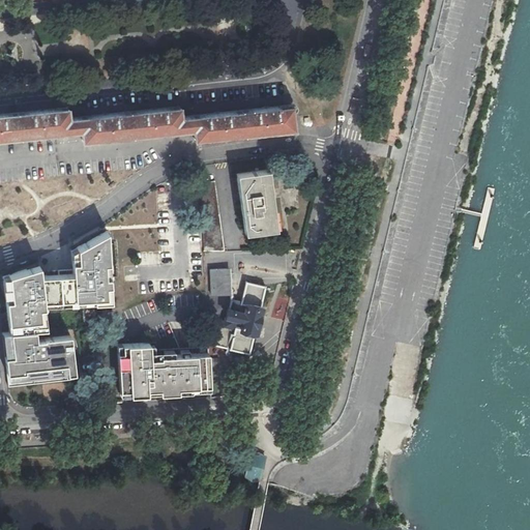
[(194,140),(293,128),(290,106),(270,108),(200,116),(180,118),(178,107),(156,110),(91,117),(74,119),(76,131),(81,130),(82,141),(193,128),(194,140)]
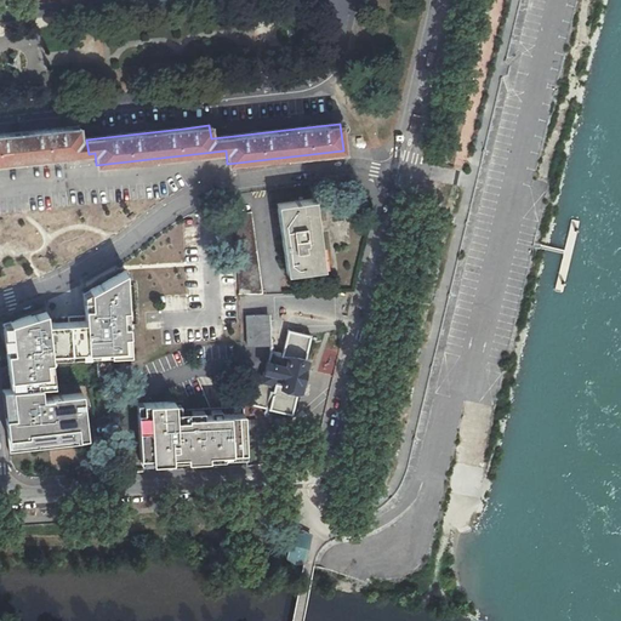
[(0,163),(89,154),(86,140),(80,140),(78,127),(60,129),(0,135),(0,163)]
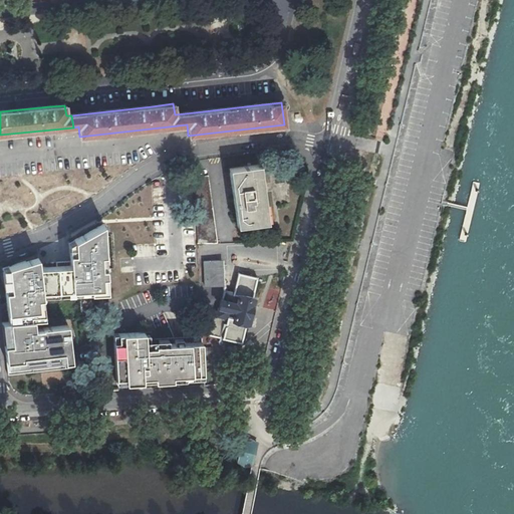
[(233,175),(242,232),(273,227),(263,170),(233,175)]
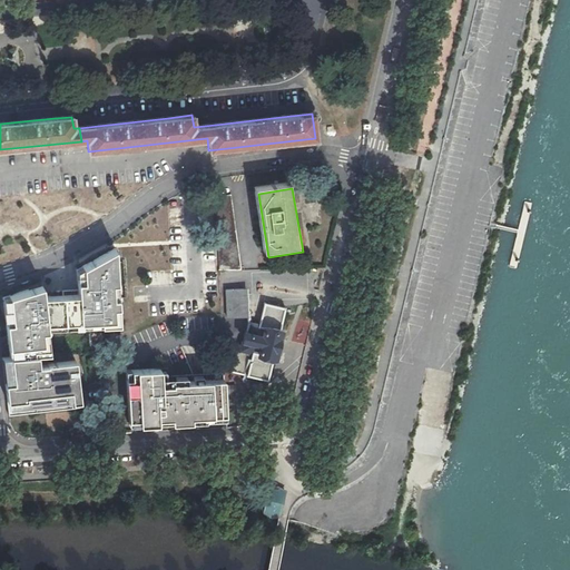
[(215,197),(216,238),(218,272),(241,269),(229,197),(215,197)]
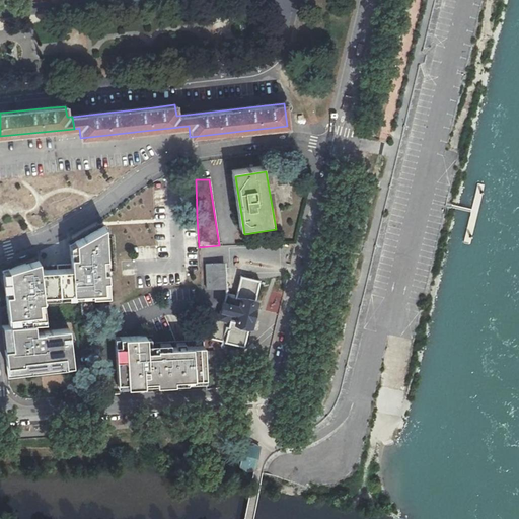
[(179,189),(180,197),(195,196),(194,188),(179,189)]
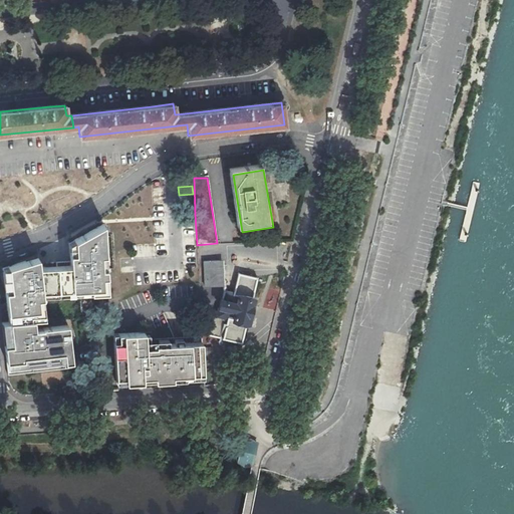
[(7,322),(0,323),(5,374),(70,368),(65,325),(32,328),(32,320),(43,320),(42,292),(89,288),(89,293),(105,291),(100,223),(66,244),(68,266),(36,267),(35,258),(1,269),(7,322)]
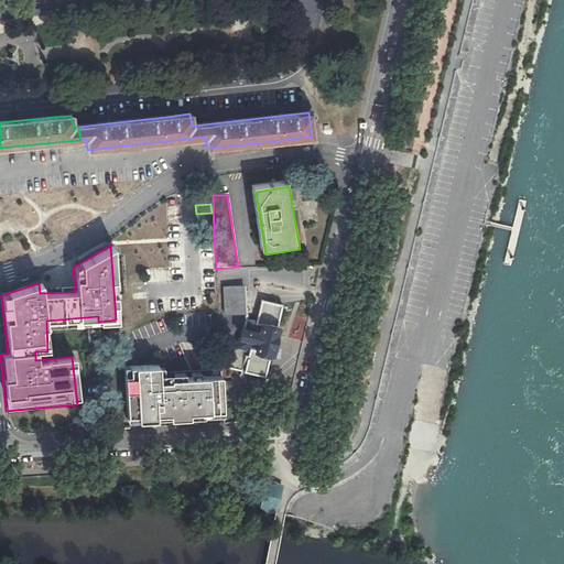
[(223,284),(224,312),(242,311),(242,320),(237,344),(230,342),(225,366),(263,376),(270,354),(271,354),(278,327),(275,327),(282,304),(261,299),(256,322),(248,320),(247,305),(242,305),(241,283),(223,284)]
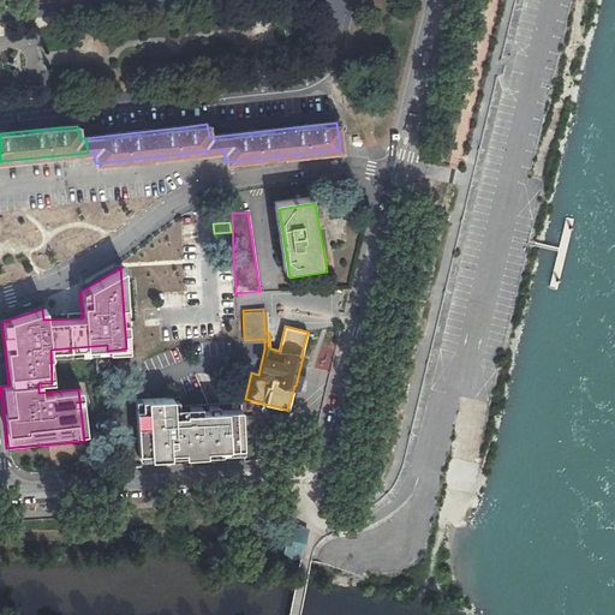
[(320,359),(332,359),(332,347),(320,347),(320,359)]
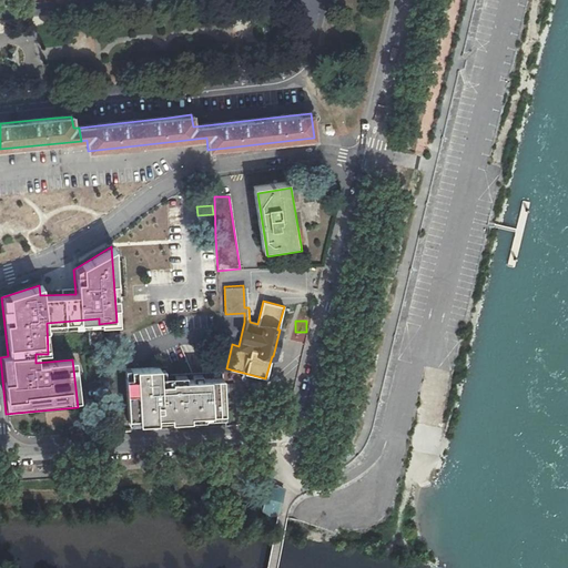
[(125,368),(129,423),(226,418),(223,372),(168,376),(168,366),(125,368)]
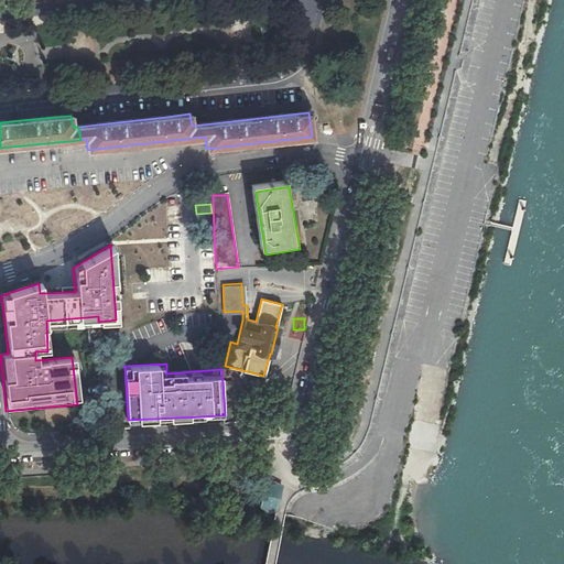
[(280,486),(267,483),(261,508),(274,511),(280,486)]
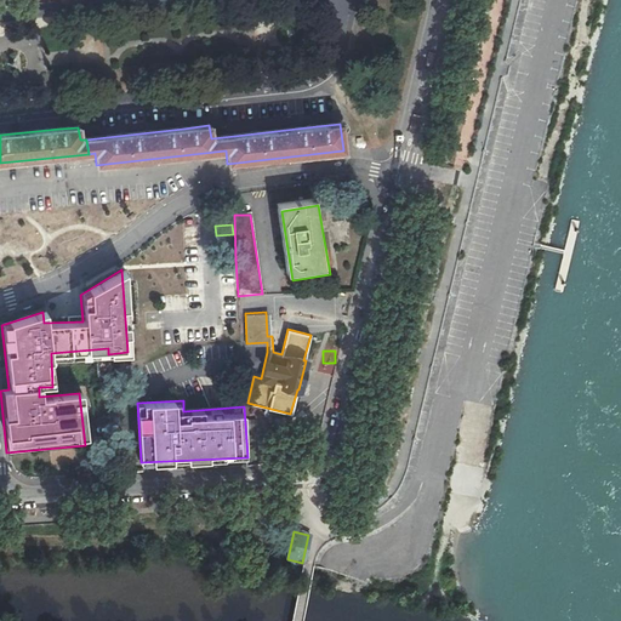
All buildings are outlined.
